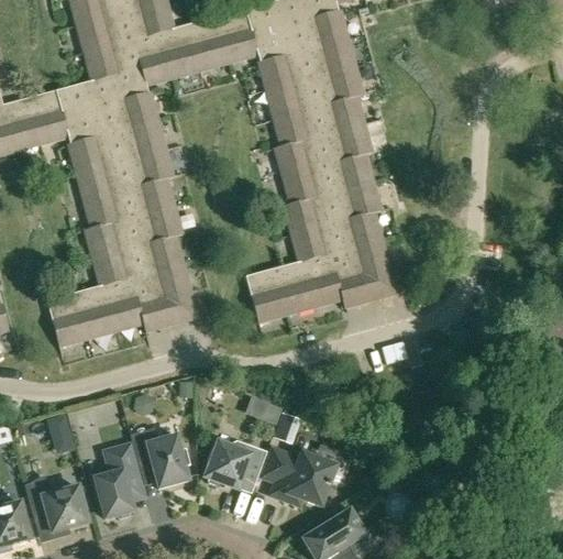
[(67,0),(89,79),(3,102),(0,90),(0,331),(10,329),(0,292),(0,153),(66,135),(90,227),(84,229),(99,285),(47,299),(61,347),(143,324),(145,332),(205,316),(197,288),(190,291),(175,236),(183,233),(167,177),(175,175),(150,84),(256,54),(282,145),(275,148),(290,203),(284,205),(299,261),(246,275),(258,322),(342,299),(344,308),(404,292),(397,264),(389,266),(375,211),(382,210),(366,154),(373,152),(357,96),(364,95),(339,2),(346,0),(545,0),(550,13),(562,9),(562,0),(273,0),(174,28),(165,0),(67,0)]
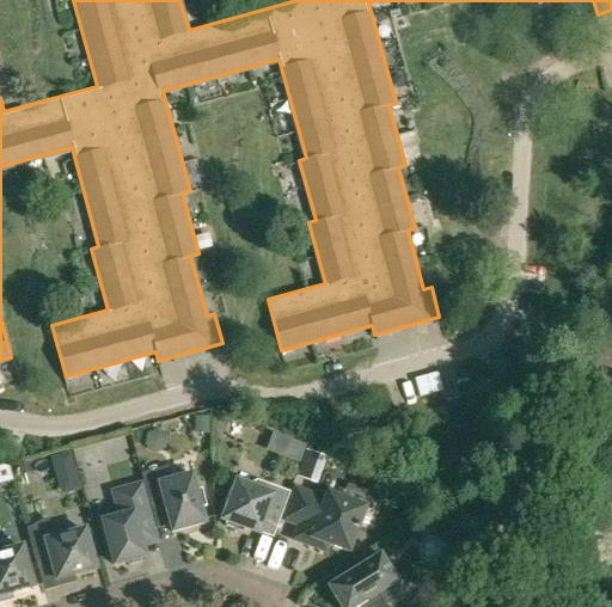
[(195,414),(194,428),(209,429),(209,414),(195,414)]
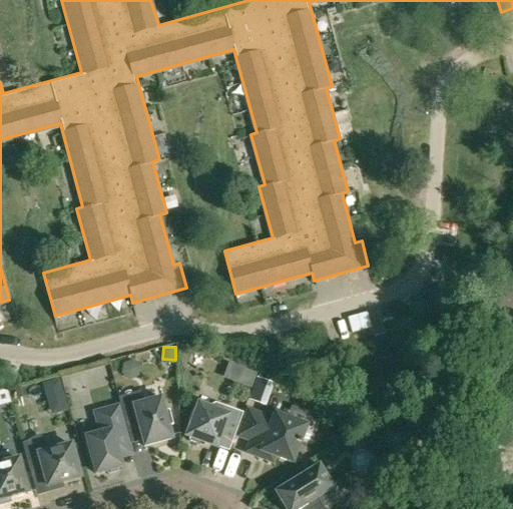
[(239,365),(233,380),(249,385),(254,371),(239,365)]
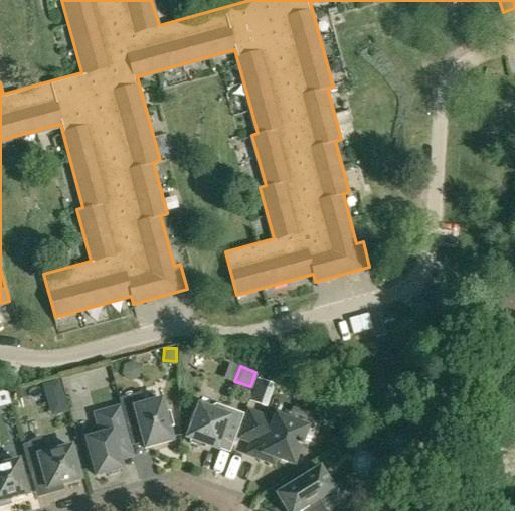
[(258,375),(248,398),(267,405),(276,382),(258,375)]
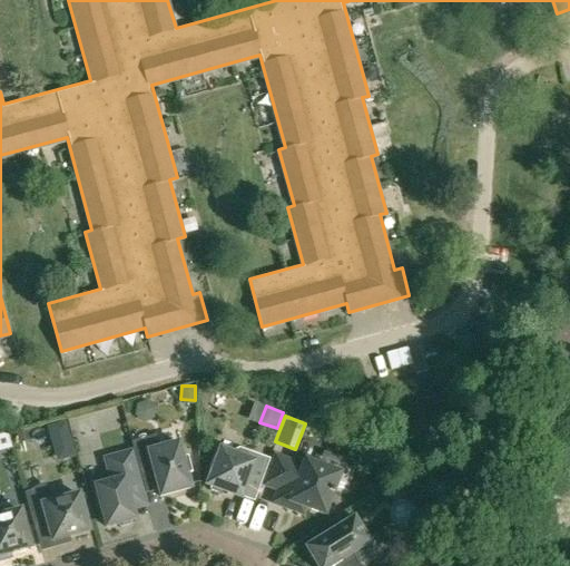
[(131,439),(140,471),(154,468),(160,493),(190,485),(186,471),(192,469),(187,454),(182,455),(178,440),(159,445),(156,432),(131,439)]
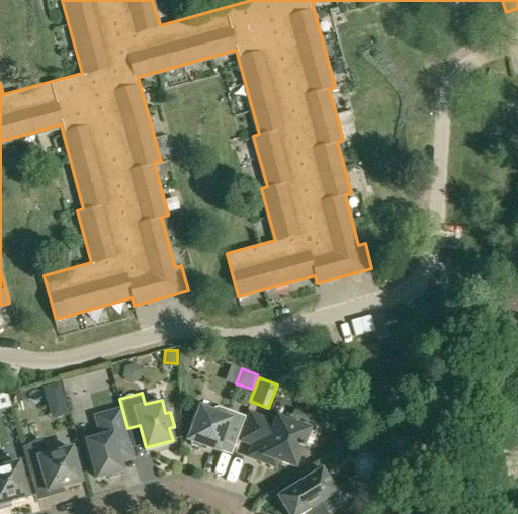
[(220,441),(233,446),(245,414),(218,404),(213,406),(211,411),(200,407),(198,411),(195,409),(190,423),(193,424),(189,437),(191,438),(190,442),(204,447),(206,444),(218,448),(220,441)]
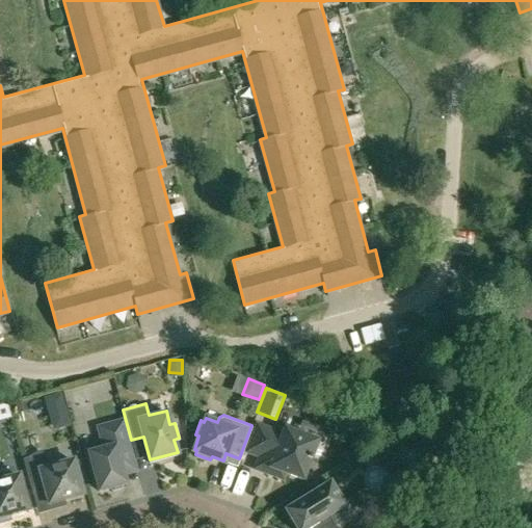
[(126,481),(124,473),(137,470),(133,454),(124,417),(97,424),(103,447),(88,451),(99,489),(109,485),(112,490),(122,486),(123,482),(126,481)]
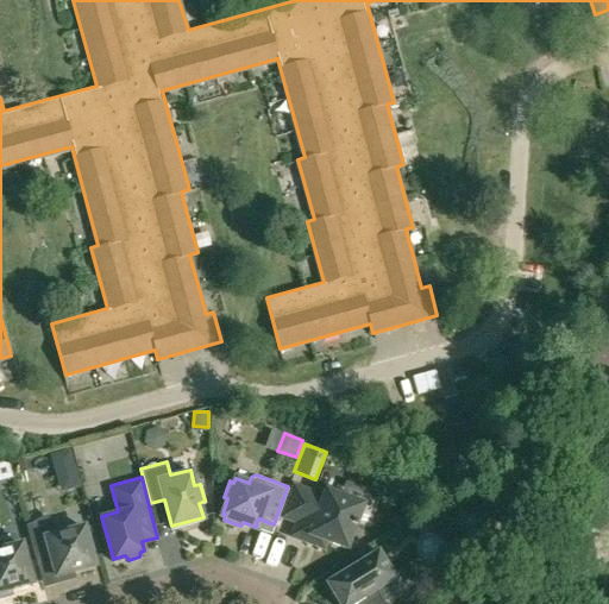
[(294,484),(282,514),(297,520),(292,534),(324,545),(326,539),(346,546),(363,502),(326,489),(324,495),(294,484)]
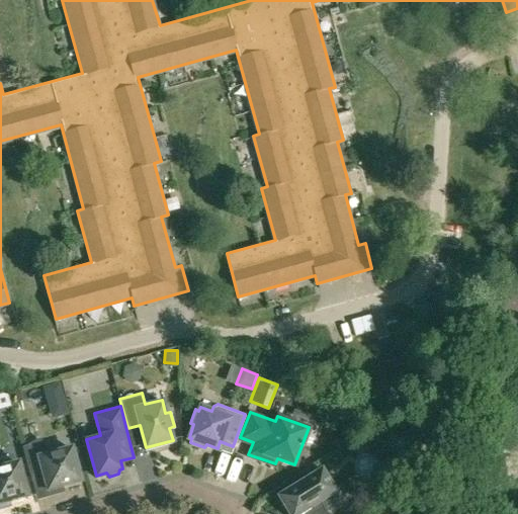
[(47,489),(63,485),(80,480),(71,446),(49,452),(38,437),(31,441),(26,444),(22,445),(31,479),(44,475),(47,489)]
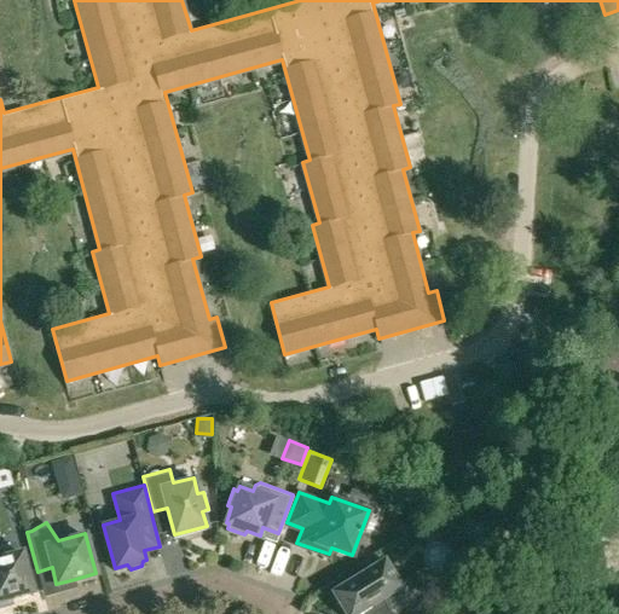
[(0,598),(33,590),(22,550),(0,556),(0,598)]
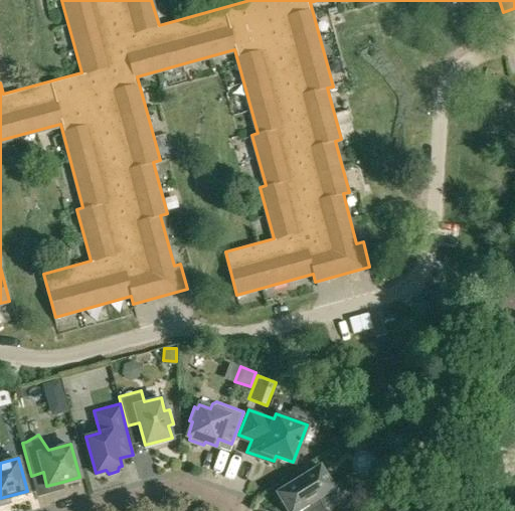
[(319,465),(276,492),(288,510),(325,510),(326,510),(322,495),(333,488),(319,465)]
